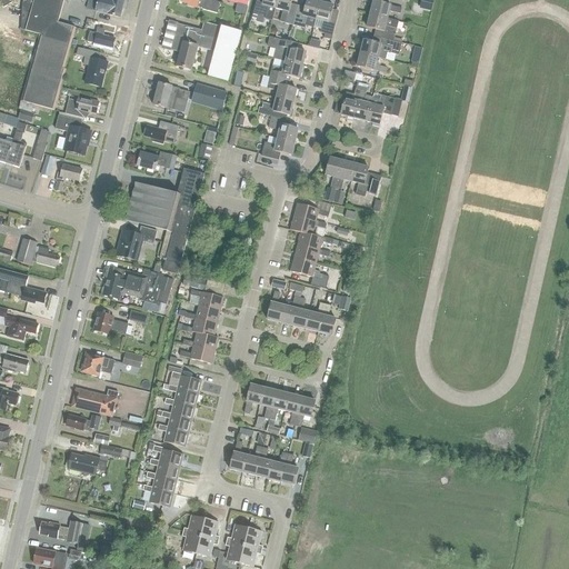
[(0,0),(0,2),(3,8),(12,3),(11,1),(11,0),(22,0),(22,5),(31,7),(25,31),(39,35),(29,69),(20,101),(33,105),(55,111),(66,70),(63,70),(76,28),(57,23),(63,0),(0,0)]
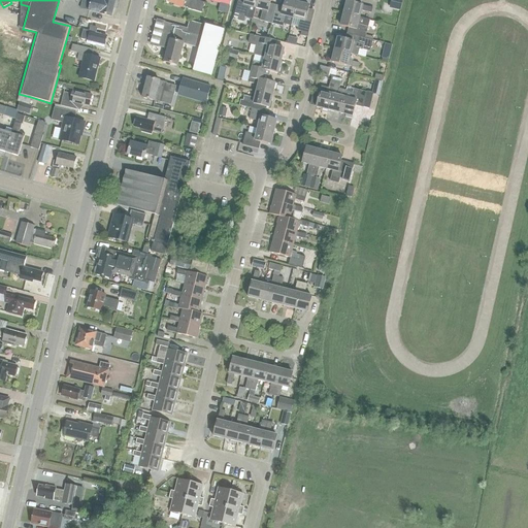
[(89,0),(91,0),(89,10),(89,11),(99,13),(99,14),(111,17),(113,8),(114,2),(112,2),(104,0),(89,0)]
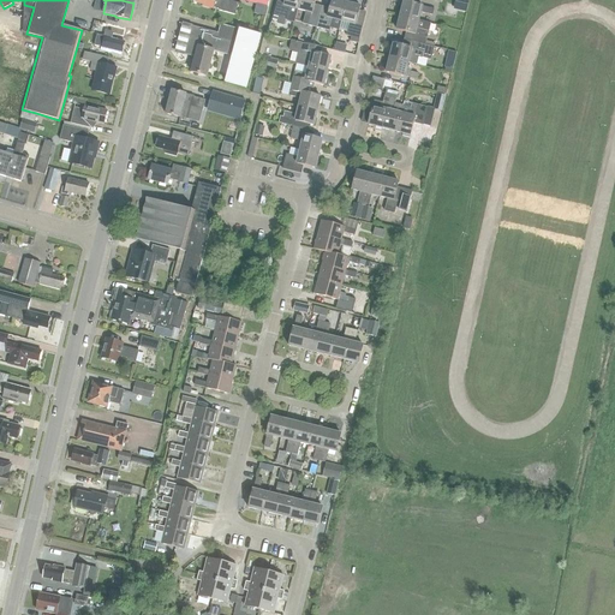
[(219,11),(234,15),(238,4),(226,0),(195,0),(195,3),(202,5),(202,6),(213,9),(213,7),(219,10),(219,11)]
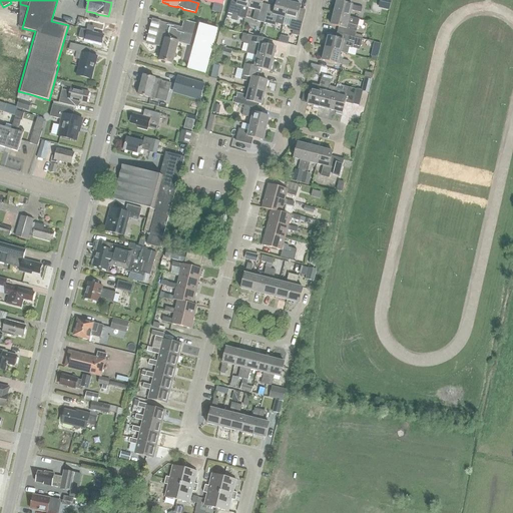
[(230,0),(226,16),(230,17),(230,19),(237,21),(237,20),(238,16),(245,18),(248,8),(249,0),(237,0),(237,2),(230,0)]
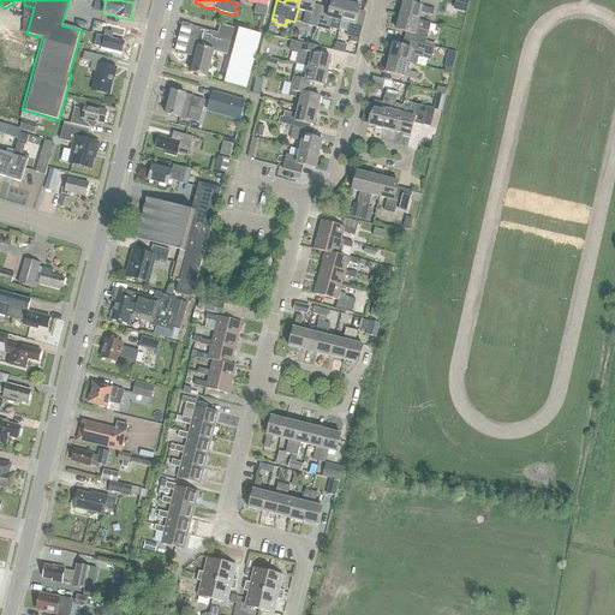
[(299,0),(298,10),(305,12),(302,24),(308,25),(316,28),(322,6),(314,5),(315,0),(299,0)]
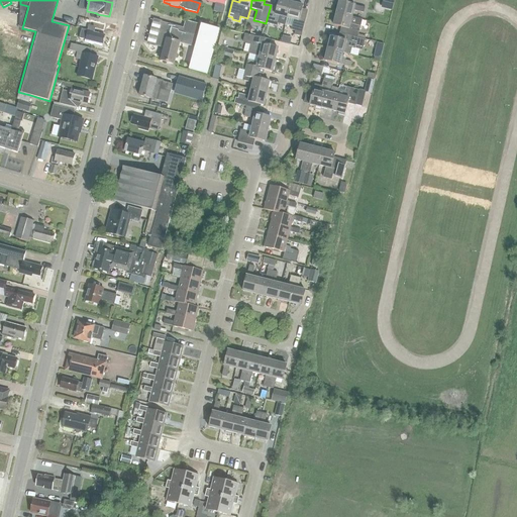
[(271,5),(266,23),(277,26),(278,23),(285,24),(287,18),(291,3),(281,0),(278,0),(277,7),(271,5)]
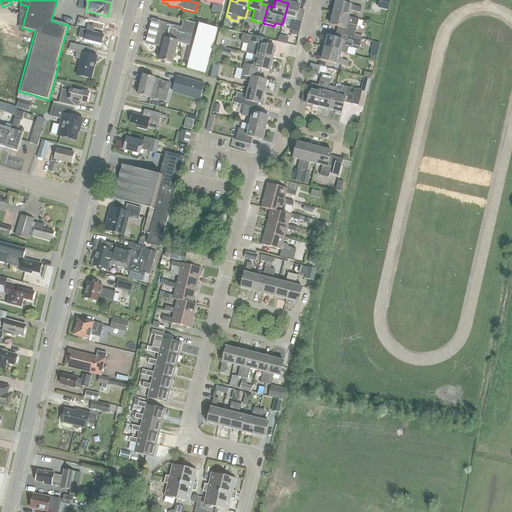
[(336,1),(333,13),(348,17),(350,10),(360,13),(361,8),(351,5),(336,1)]
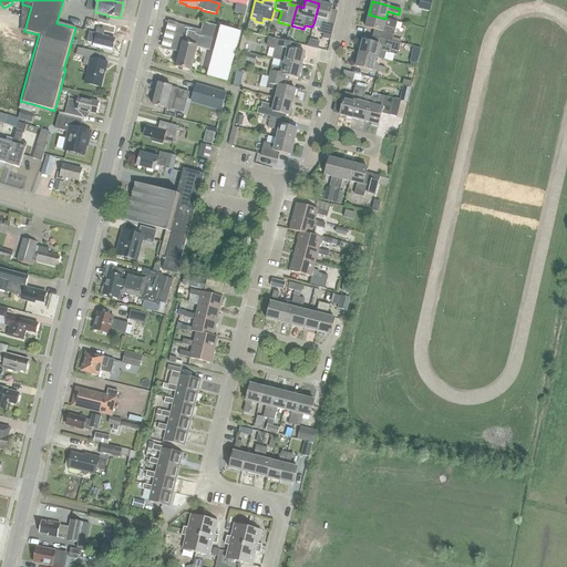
[(319,3),(315,20),(321,22),(319,29),(318,32),(322,34),(321,38),(330,40),(333,24),(328,22),(332,7),(319,3)]
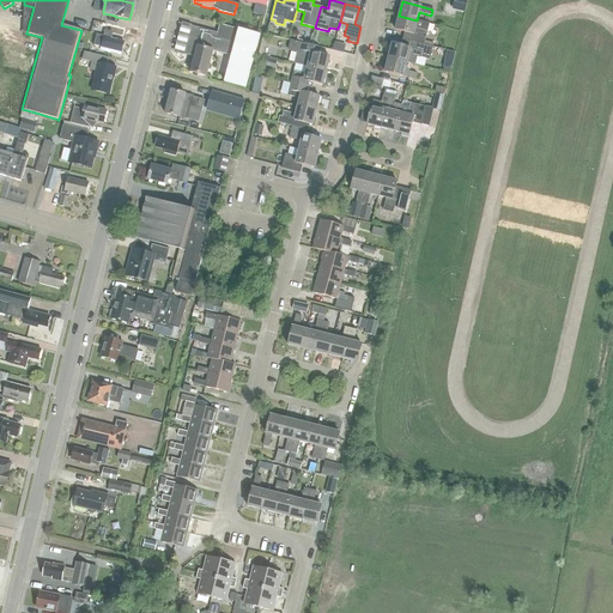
[(402,40),(432,47),(434,43),(424,41),(429,23),(417,20),(399,16),(395,30),(404,32),(402,40)]
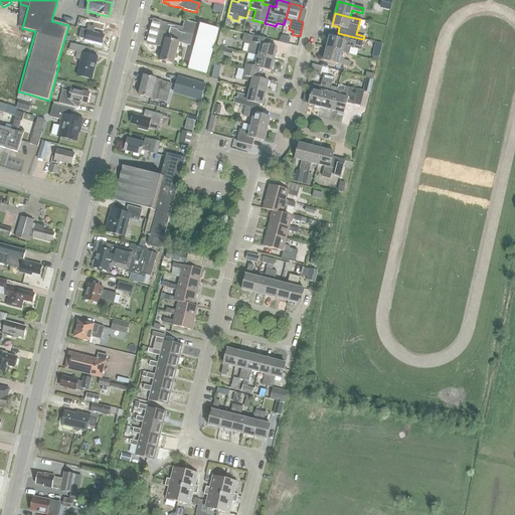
[(84,40),(84,42),(101,46),(104,35),(94,32),(95,28),(100,29),(102,23),(90,20),(89,26),(90,26),(88,31),(82,29),(80,39),(84,40)]
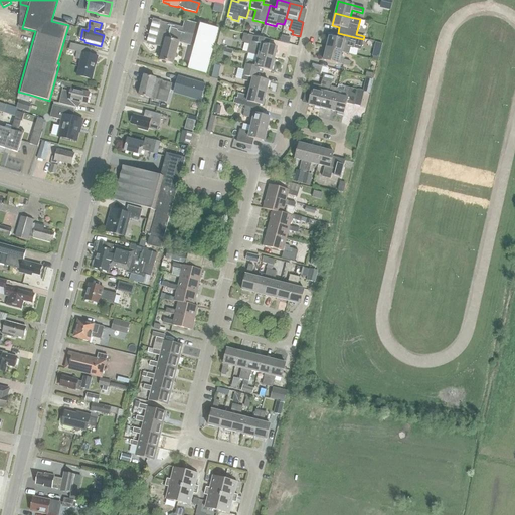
[(152,31),(149,42),(152,43),(151,45),(155,46),(163,48),(159,60),(160,60),(173,64),(178,43),(194,47),(188,69),(205,73),(217,29),(184,20),(182,28),(161,22),(158,21),(157,21),(157,24),(154,23),(153,28),(155,29),(155,31),(152,31)]
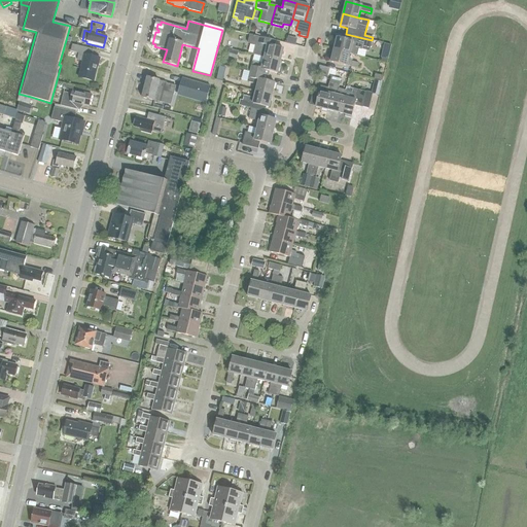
[(250,34),(248,43),(254,45),(252,55),(253,55),(280,61),(283,49),(273,46),(274,40),(250,34)]
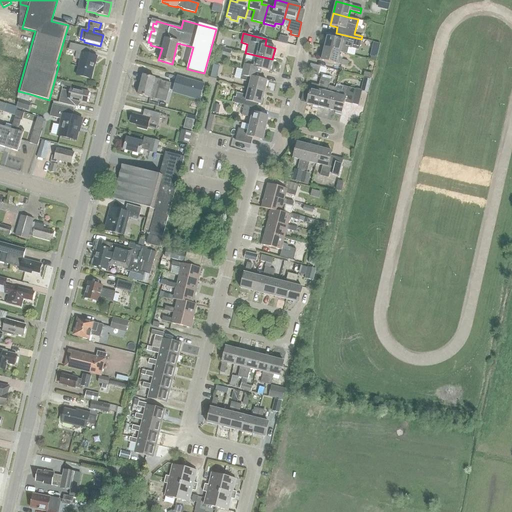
[(336,33),(334,38),(327,37),(324,48),(339,52),(346,54),(348,47),(358,50),(361,39),(336,33)]
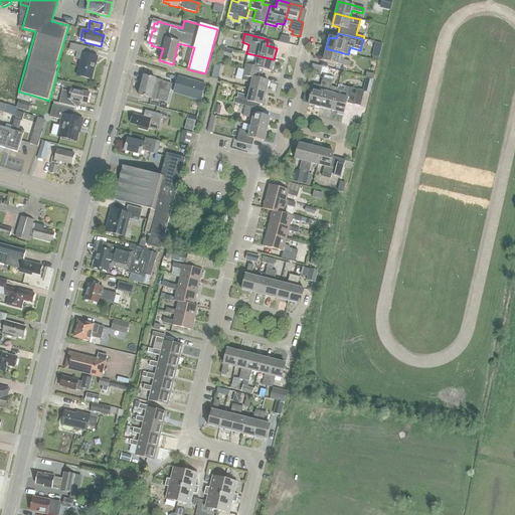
[(69,48),(77,50),(75,58),(81,59),(77,75),(92,79),(98,57),(89,55),(90,49),(91,49),(92,48),(78,45),(79,43),(71,41),(69,48)]
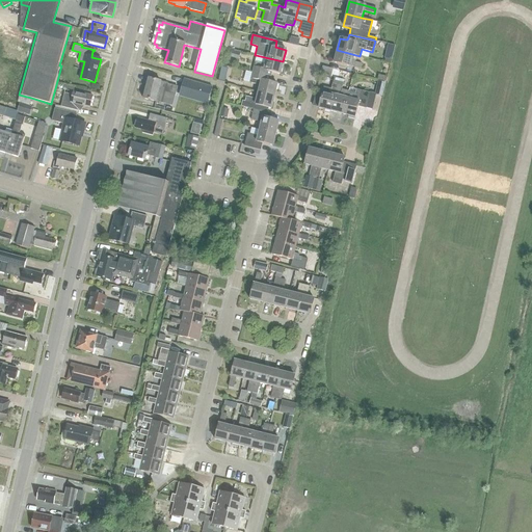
[(352,54),(337,50),(334,62),(349,67),(360,69),(362,63),(351,61),(352,54)]
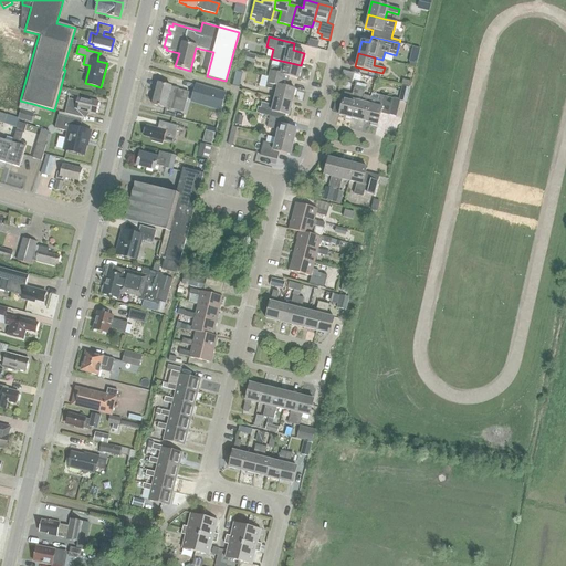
[(269,72),(268,77),(287,82),(290,77),(297,79),(301,65),(272,59),(269,72)]
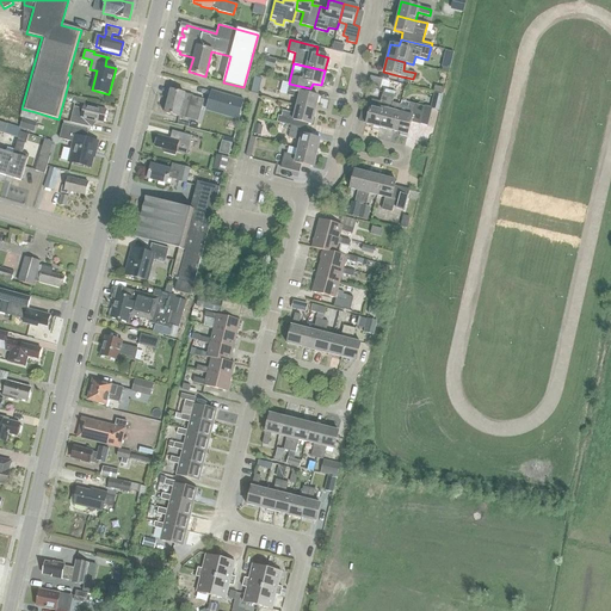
[(288,90),(287,96),(298,98),(296,106),(314,111),(318,97),(309,94),(310,88),(289,84),(288,90)]
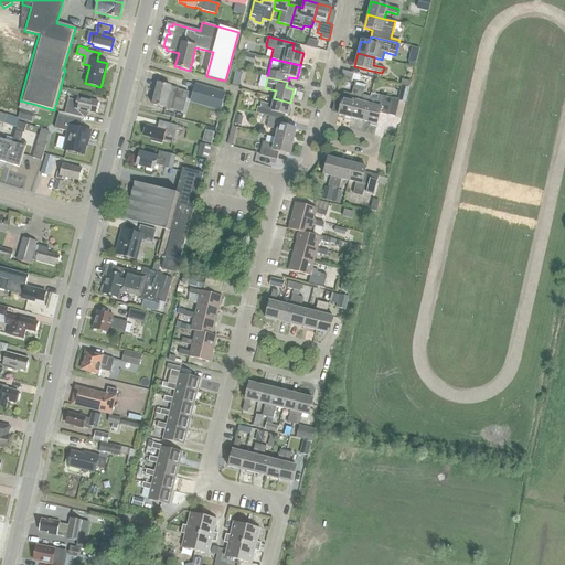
[(188,93),(178,89),(178,88),(157,83),(151,105),(164,108),(164,107),(172,109),(176,98),(185,100),(188,93)]
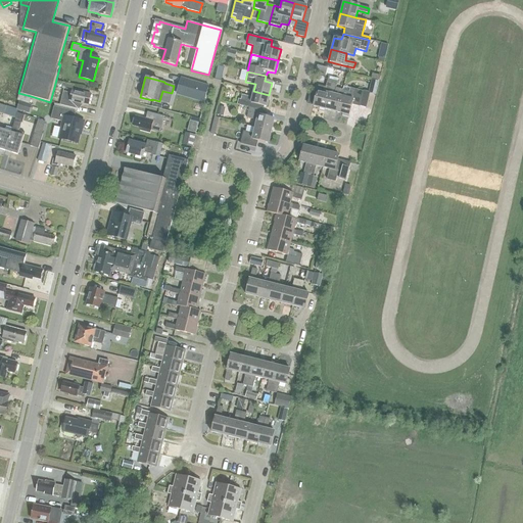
[(313,105),(313,106),(325,109),(331,84),(336,85),(337,79),(331,78),(328,77),(326,82),(325,88),(318,87),(317,91),(316,94),(313,105)]
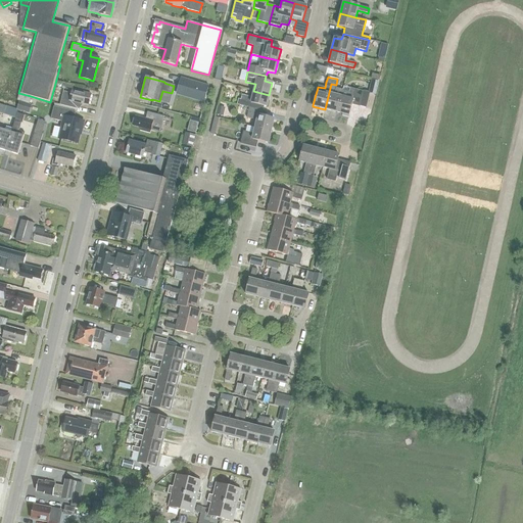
[(181,78),(177,92),(179,93),(188,95),(203,100),(207,86),(181,78)]
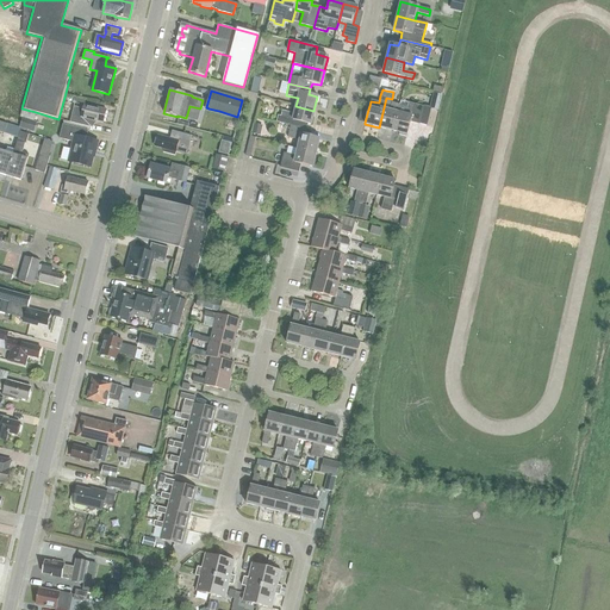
[(433,107),(442,109),(446,94),(437,93),(433,107)]
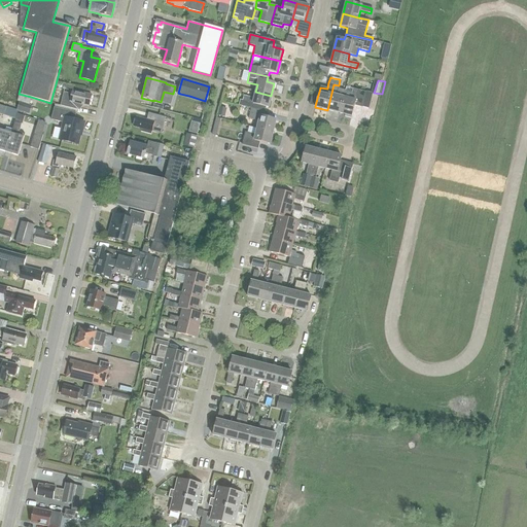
[(334,84),(327,110),(339,113),(343,98),(337,96),(339,85),(334,84)]
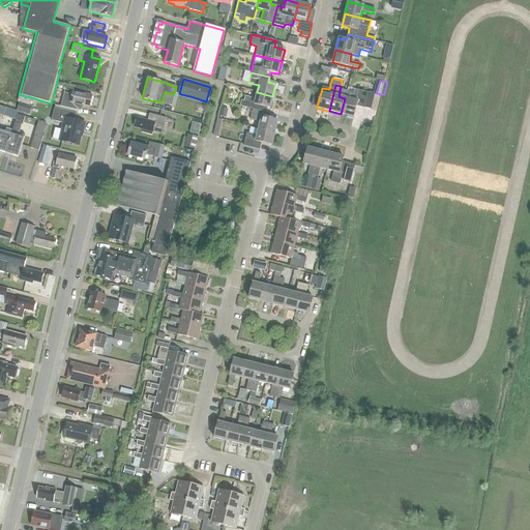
[(345,98),(341,114),(347,115),(347,117),(353,119),(353,117),(356,106),(364,108),(371,109),(375,94),(360,90),(355,89),(353,93),(347,92),(345,98)]
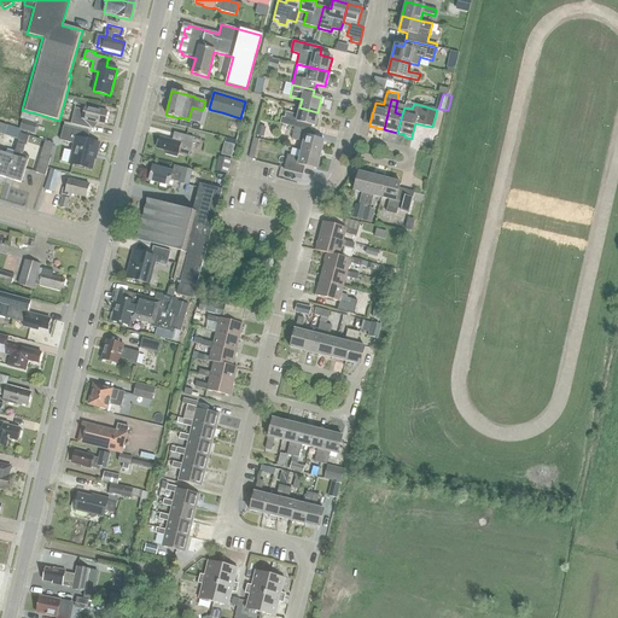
[(70,123),(91,129),(93,122),(104,124),(106,112),(86,106),(85,111),(75,109),(70,123)]
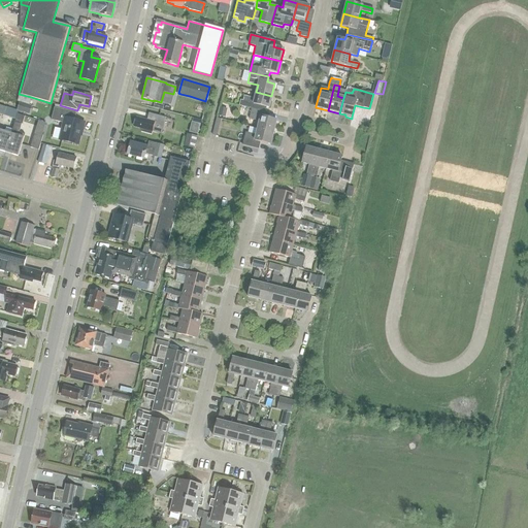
[(240,100),(238,105),(251,108),(265,112),(266,107),(268,108),(271,96),(256,92),(254,98),(243,96),(242,101),(240,100)]
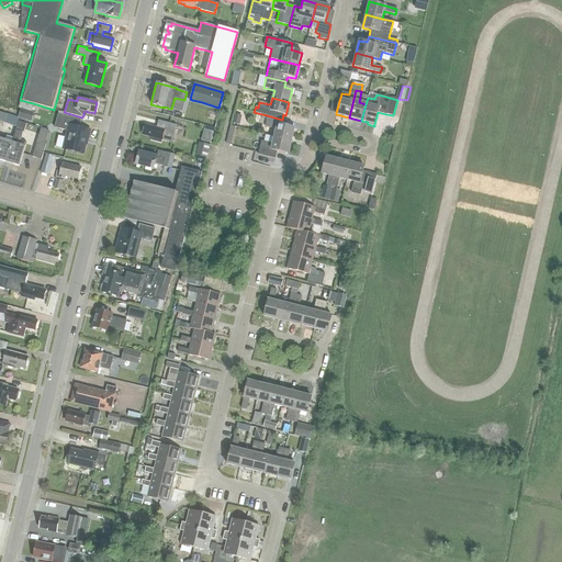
[(20,100),(18,109),(31,112),(33,103),(20,100)]
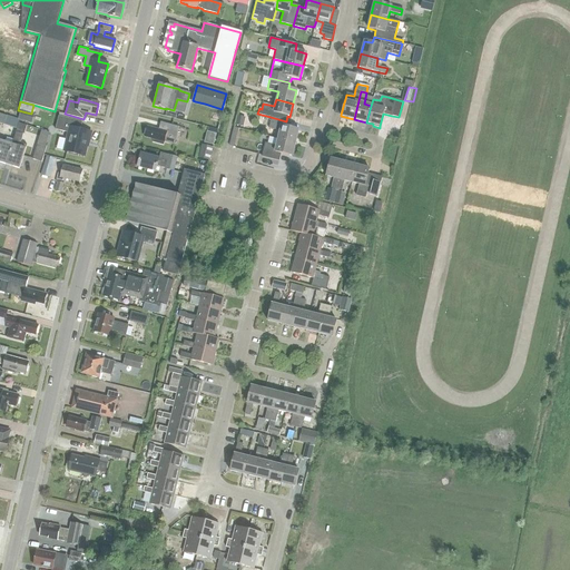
[(28,114),(21,110),(18,119),(26,121),(28,114)]
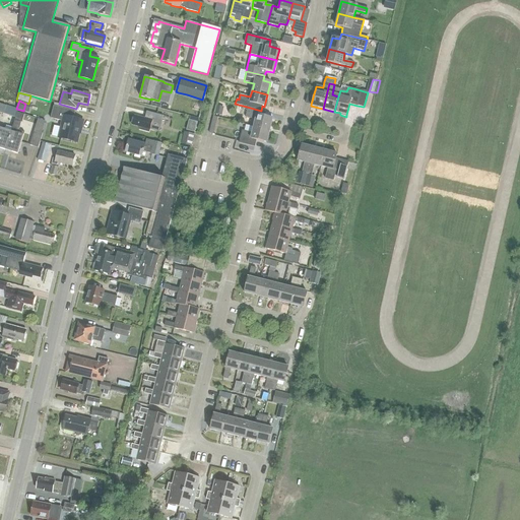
[(58,137),(77,142),(80,129),(81,129),(83,121),(73,118),(75,111),(54,106),(51,118),(62,121),(58,137)]
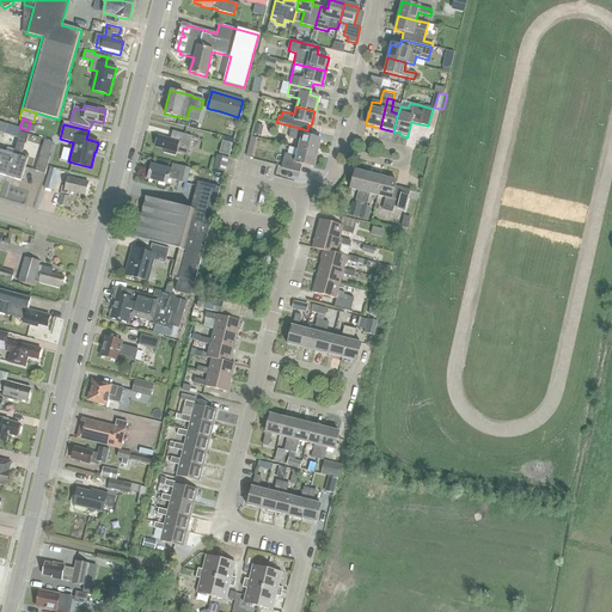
[(252,134),(261,136),(263,127),(255,124),(252,134)]
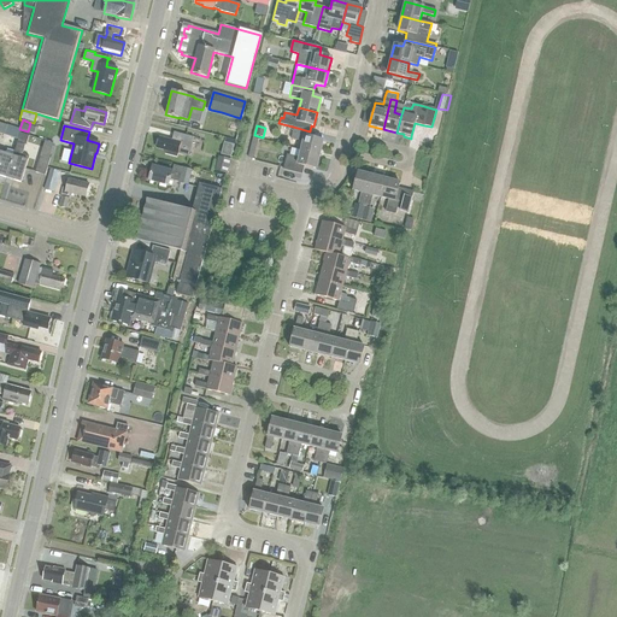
[(292,133),(291,139),(303,142),(300,151),(319,154),(323,140),(311,137),(312,131),(310,131),(293,127),(292,133)]
